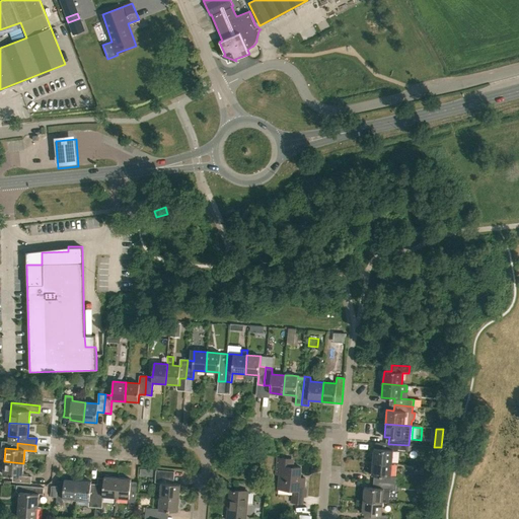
[(380,443),(379,449),(374,449),(373,462),(392,463),(393,451),(409,452),(409,445),(388,444),(388,443),(380,443)]
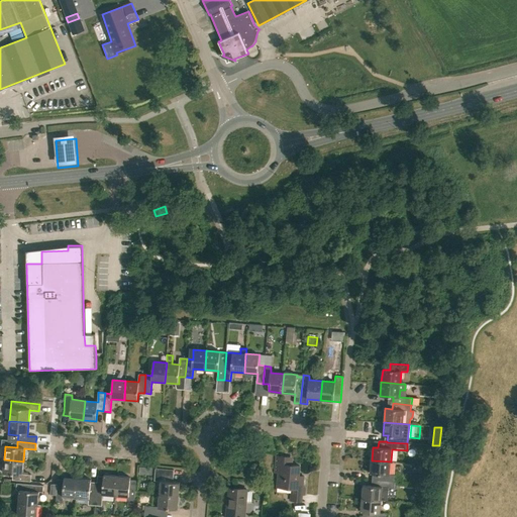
[(297,476),(298,466),(290,464),(291,459),(287,458),(287,457),(275,456),(274,473),(277,474),(276,487),(290,488),(289,501),(300,501),(302,476),(297,476)]
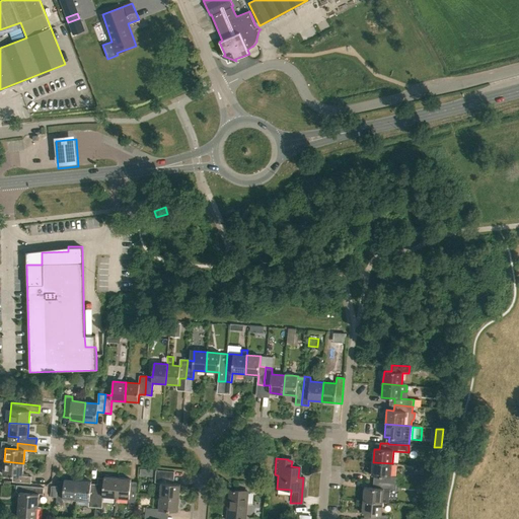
[(12,483),(30,484),(31,477),(22,476),(23,463),(4,461),(2,475),(13,476),(12,483)]
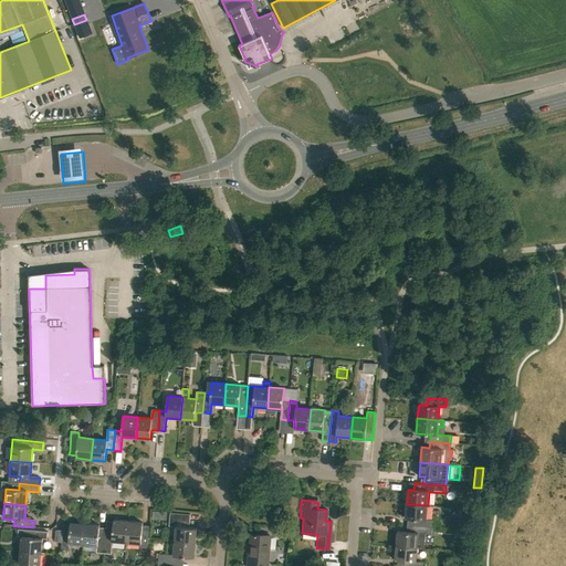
[(412,525),(432,527),(432,520),(427,520),(428,505),(407,504),(405,519),(413,520),(412,525)]
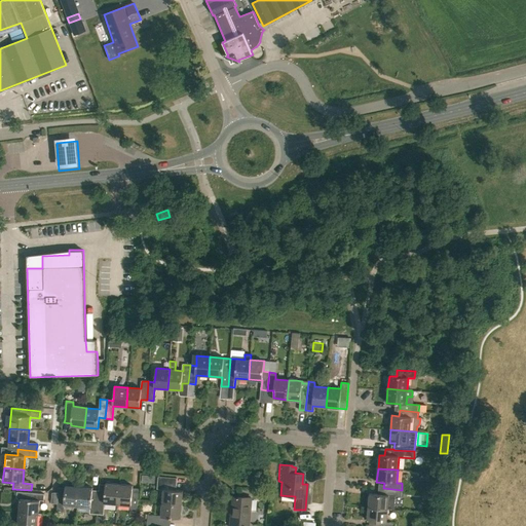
[(162,503),(182,504),(183,491),(176,490),(177,479),(158,477),(157,490),(163,490),(162,503)]
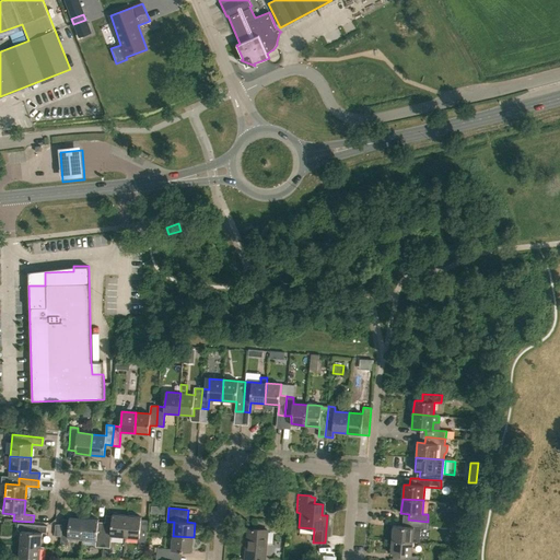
[(103,548),(109,548),(111,536),(125,537),(127,516),(112,515),(111,529),(104,528),(103,548)]
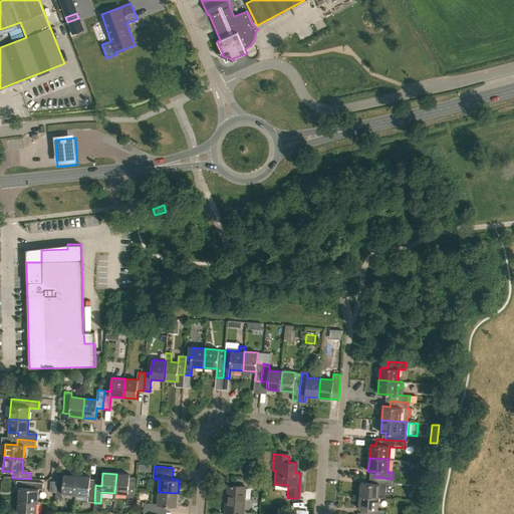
[(116,474),(114,493),(127,494),(126,500),(134,500),(136,483),(130,482),(130,475),(116,474)]
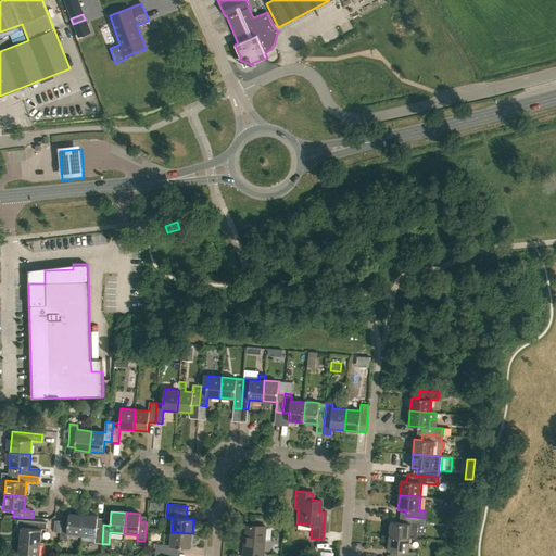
[(67,534),(81,535),(84,515),(68,514),(68,521),(61,521),(61,522),(60,533),(60,540),(67,541),(67,534)]
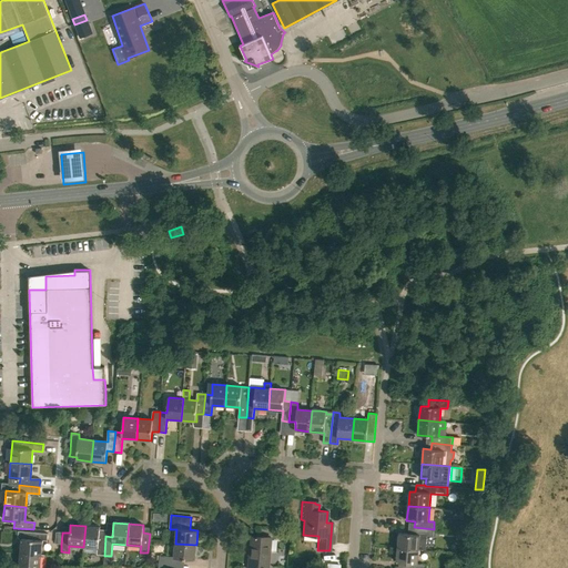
[(97,555),(104,556),(105,536),(99,535),(100,527),(85,526),(83,547),(97,548),(97,555)]
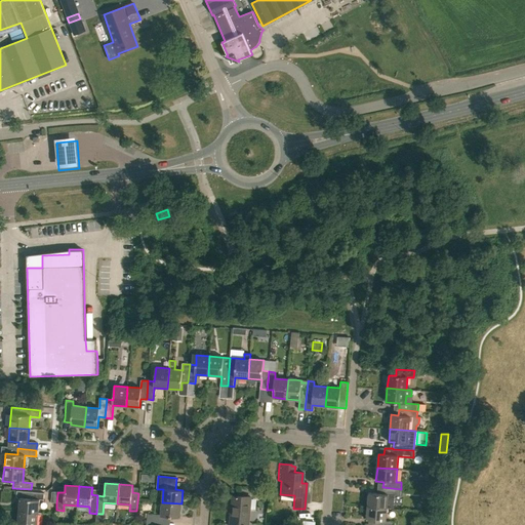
[(367,506),(387,508),(388,494),(400,495),(401,489),(382,487),(382,493),(368,492),(367,506)]
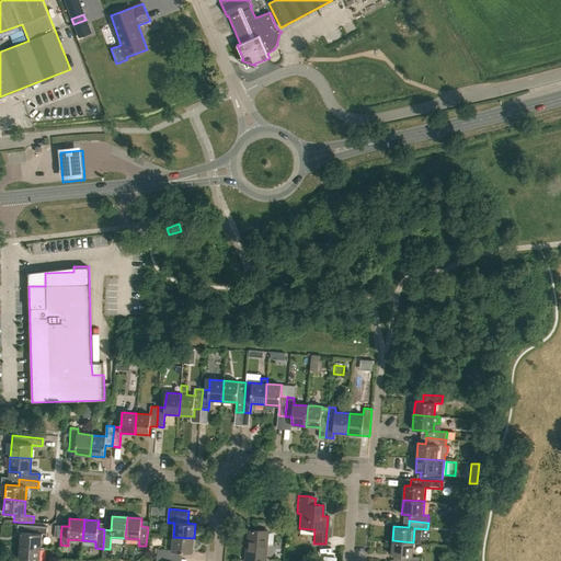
[(20,547),(41,548),(42,535),(47,535),(47,528),(22,526),(20,547)]
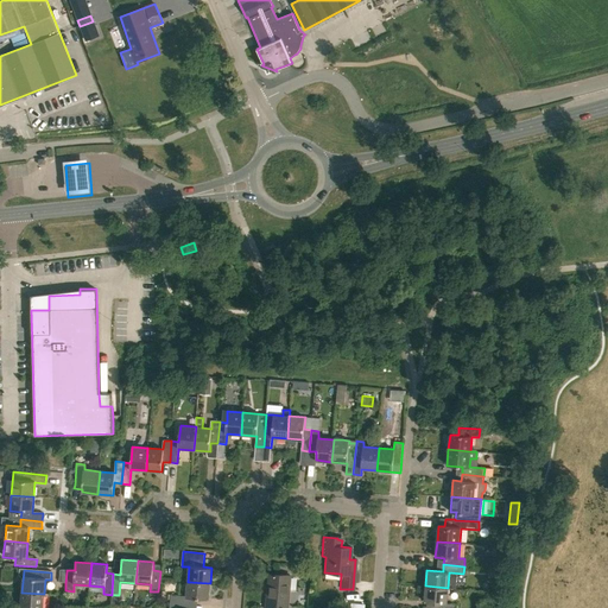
[(265,600),(264,607),(286,607),(290,576),(271,575),(268,600),(265,600)]
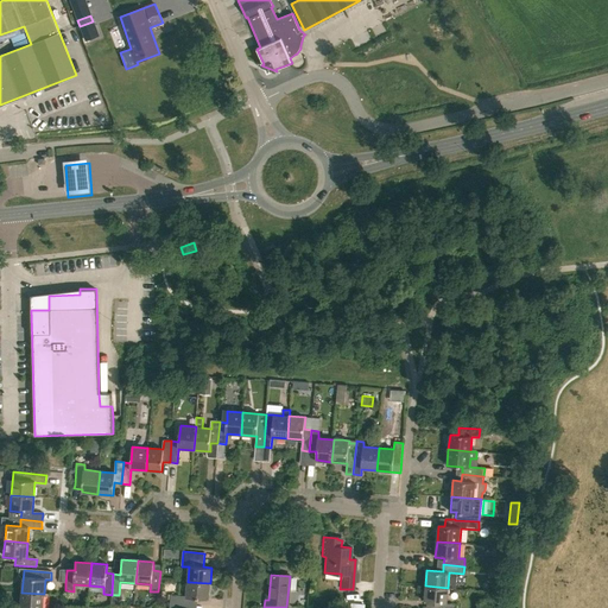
[(170,603),(191,605),(191,597),(208,599),(210,583),(188,582),(187,596),(171,595),(170,603)]
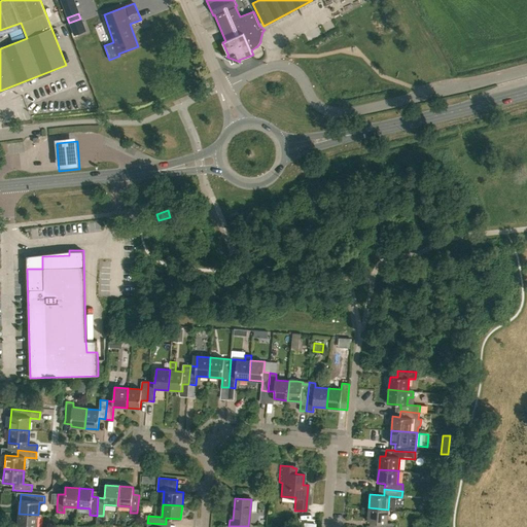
[(374,526),(392,526),(393,523),(387,523),(388,510),(369,507),(367,522),(375,522),(374,526)]
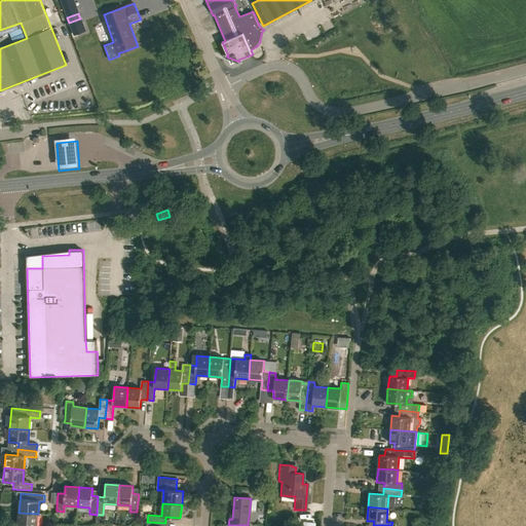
[(305,512),(305,523),(316,524),(316,513),(305,512)]
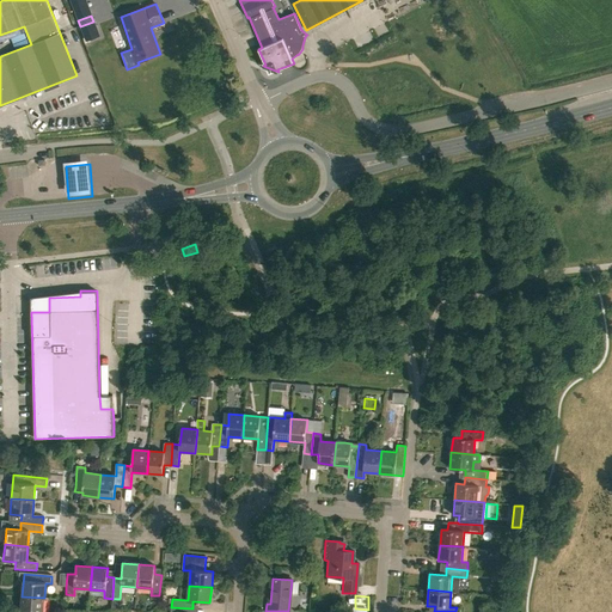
[(43,611),(44,598),(22,597),(20,611),(43,611)]
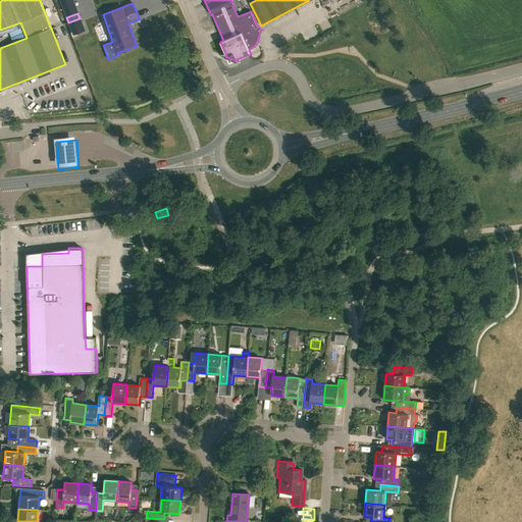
All buildings are outlined.
